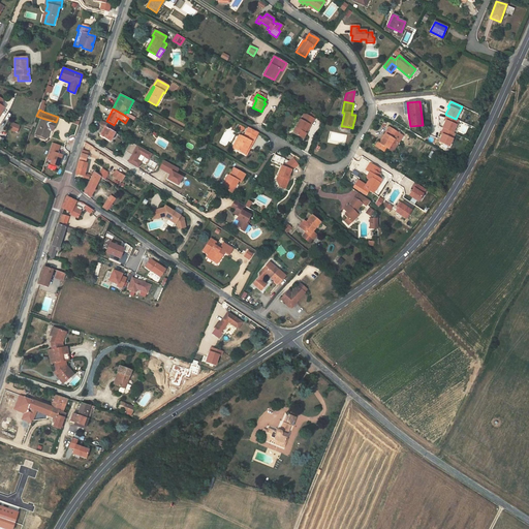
[(300,121),(300,120),(291,133),(303,139),(305,134),(304,133),(308,125),(310,126),(314,119),(304,114),(300,121)]
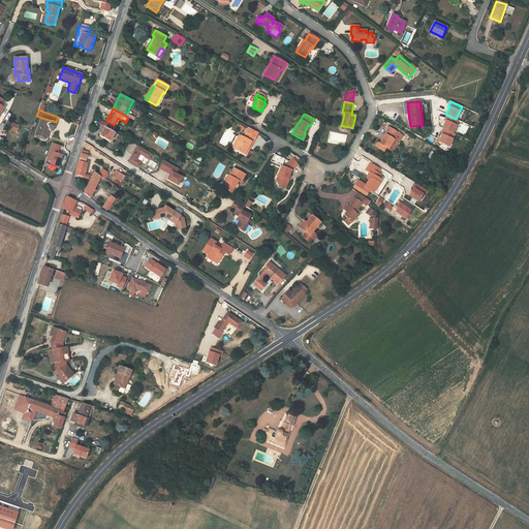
[(456,119),(446,115),(444,120),(445,120),(441,127),(442,128),(453,132),(456,125),(455,124),(457,119),(456,119)]
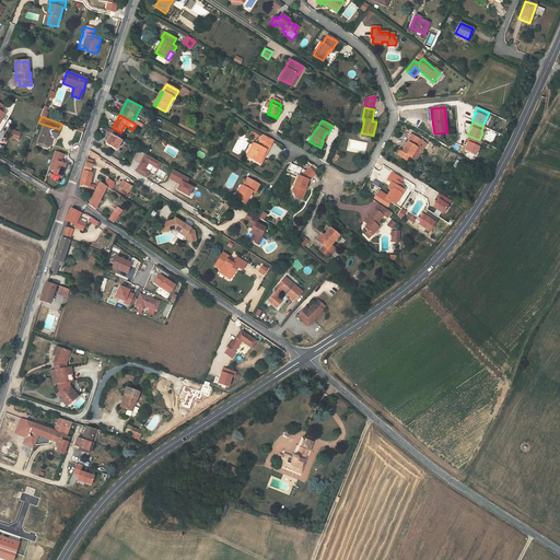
[(56,139),(59,130),(59,129),(44,125),(37,143),(48,148),(50,148),(54,138),(56,139)]
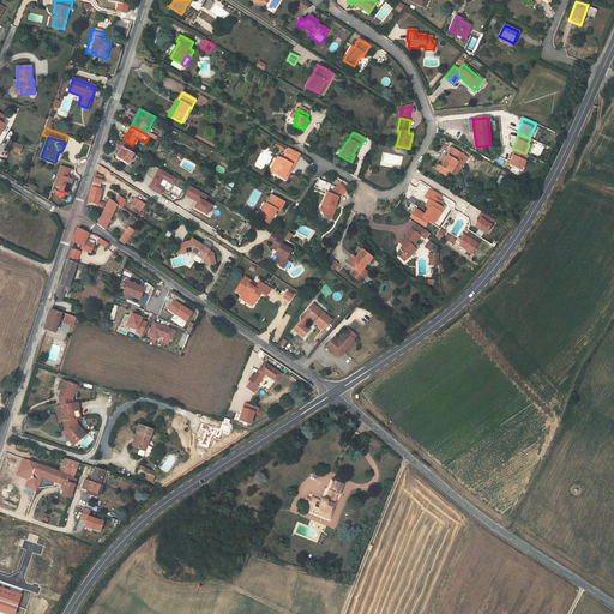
[(348,139),(344,138),(336,154),(338,155),(348,139)]
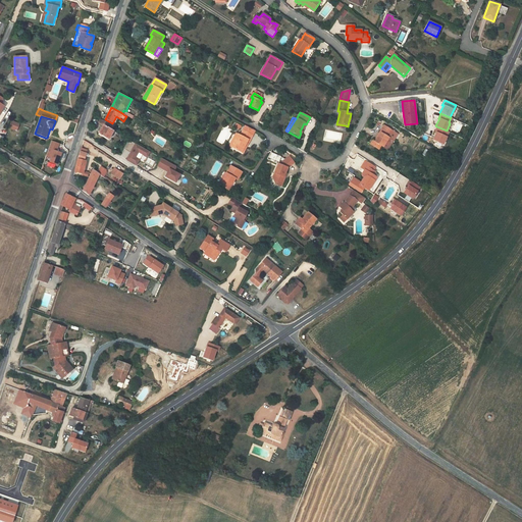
[(103,125),(98,135),(108,140),(113,132),(106,127),(108,123),(105,122),(100,119),(98,122),(103,125)]
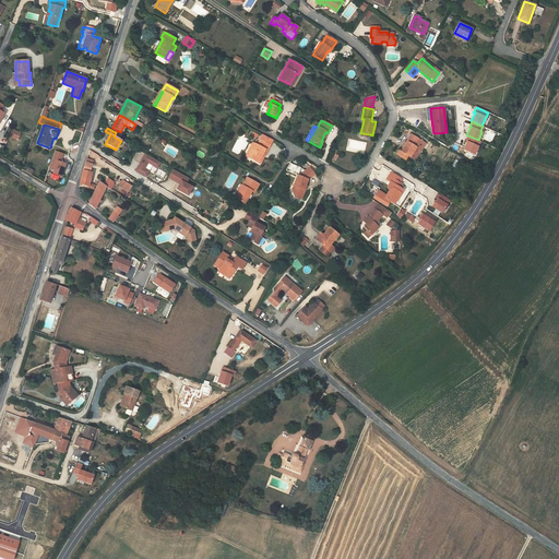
[(407,142),(408,143),(409,144),(404,153),(402,152),(400,151),(396,155),(407,162),(409,157),(411,157),(417,149),(416,147),(420,141),(412,135),(407,142)]
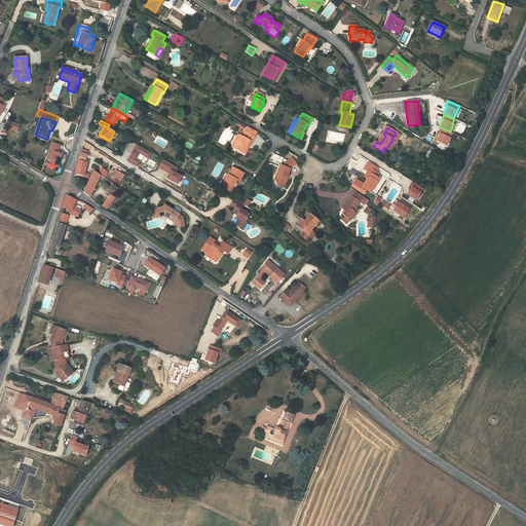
[(450,132),(440,127),(438,133),(439,134),(436,141),(446,146),(452,134),(450,132)]
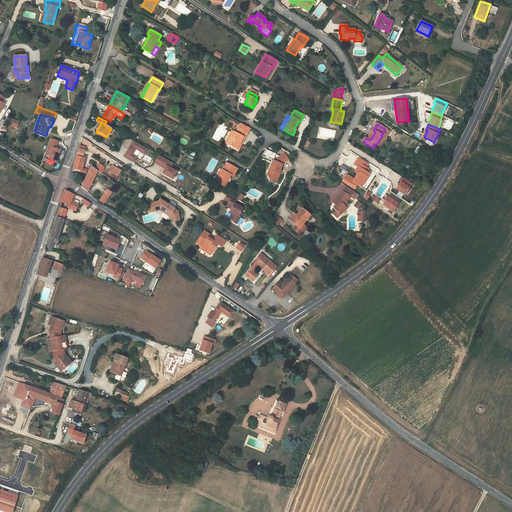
[(227,144),(237,149),(241,140),(243,141),(243,142),(248,133),(238,128),(235,133),(233,132),(227,144)]
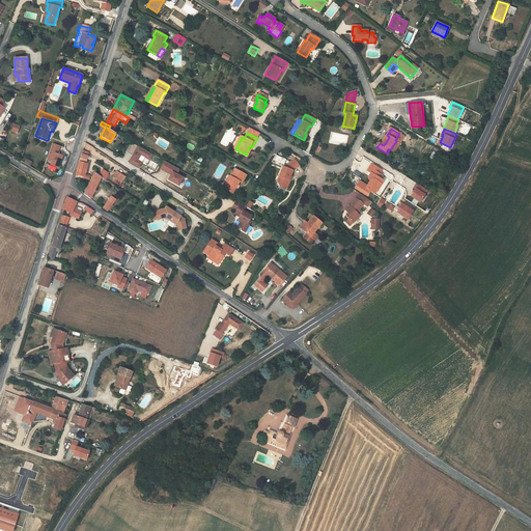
[(119,136),(115,134),(110,142),(114,145),(119,136)]
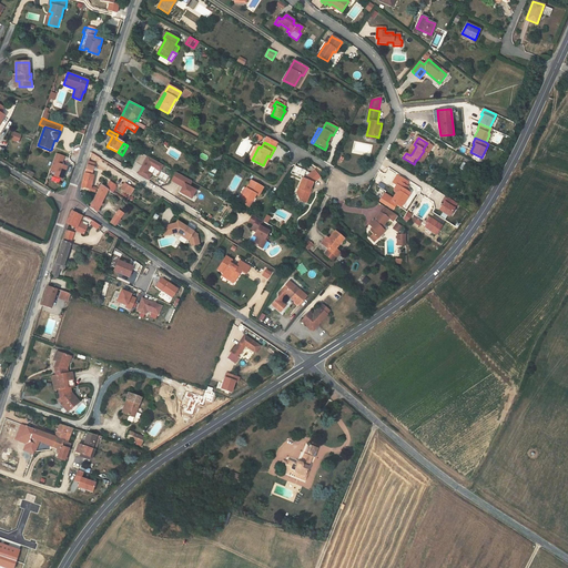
[(259,146),(257,145),(250,159),(252,160),(259,146)]
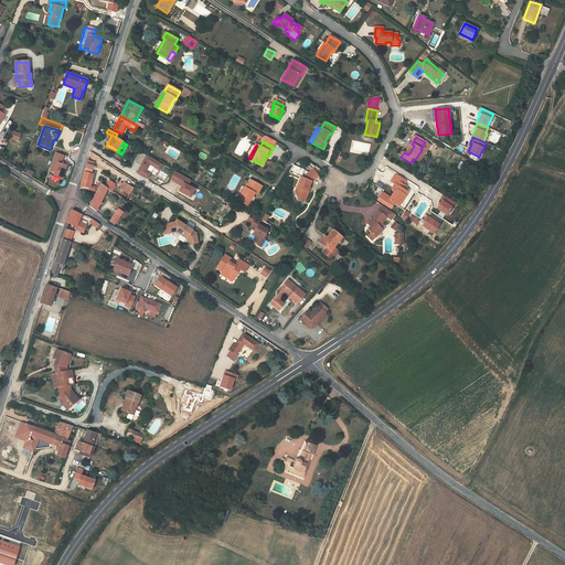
[(140,152),(135,162),(142,167),(138,173),(148,179),(151,173),(147,171),(150,166),(160,170),(162,164),(140,152)]
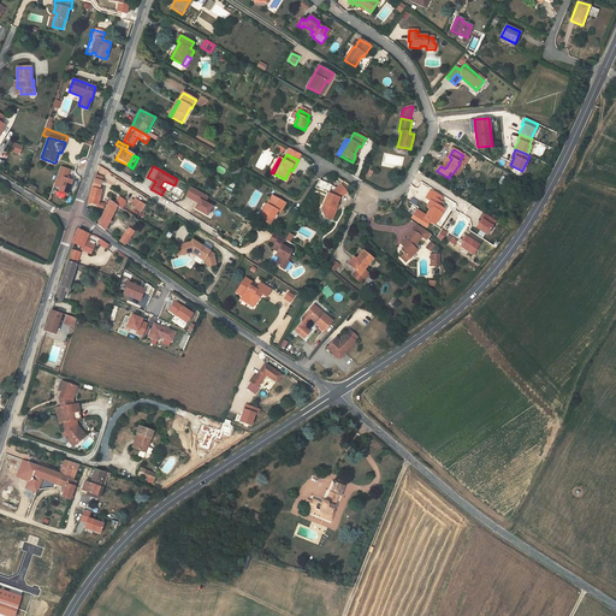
[(70,170),(61,167),(54,185),(60,188),(59,193),(67,195),(72,182),(66,179),(70,170)]
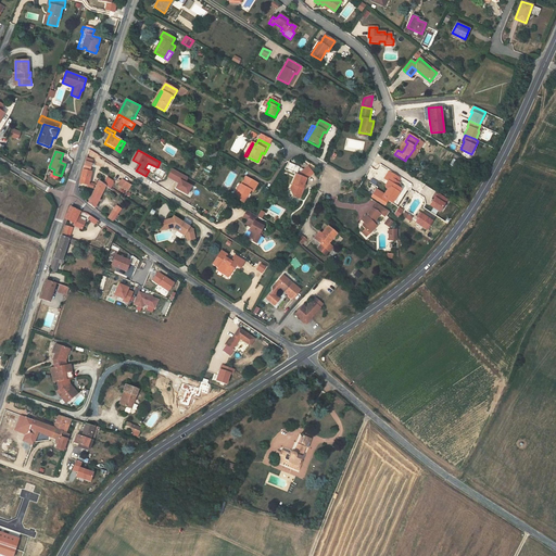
[(84,167),(79,184),(88,185),(91,172),(90,172),(91,166),(92,164),(91,163),(92,160),(87,158),(84,167)]
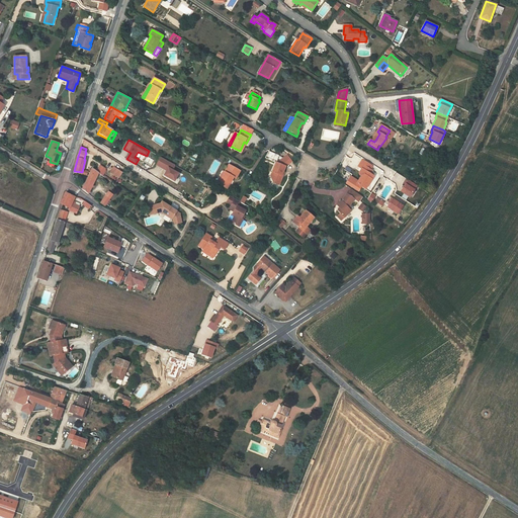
[(276,162),(272,171),(275,173),(274,176),(273,178),(274,183),(279,185),(283,176),(281,175),(283,172),(285,167),(292,162),(287,156),(278,163),(276,162)]
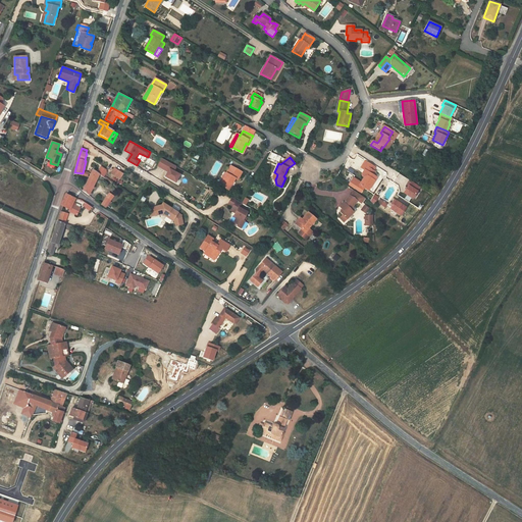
[(176,166),(162,158),(157,166),(166,171),(168,168),(169,169),(168,172),(165,176),(175,183),(180,174),(173,171),(176,166)]
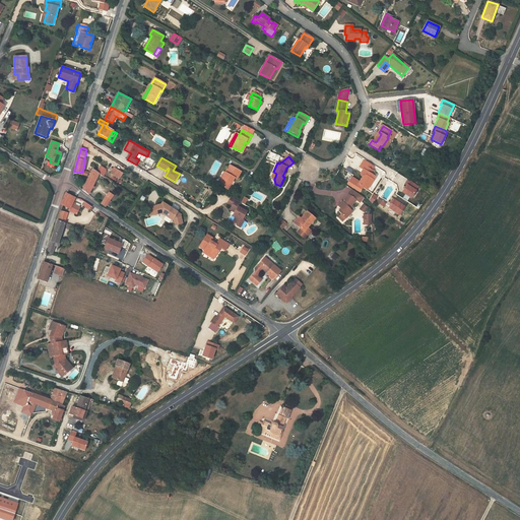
[(360,168),(363,170),(365,171),(364,172),(362,172),(361,174),(360,175),(361,176),(363,178),(358,185),(350,180),(346,186),(352,190),(359,194),(363,188),(366,184),(370,186),(374,180),(370,178),(372,175),(374,173),(372,171),(374,168),(365,160),(360,168)]
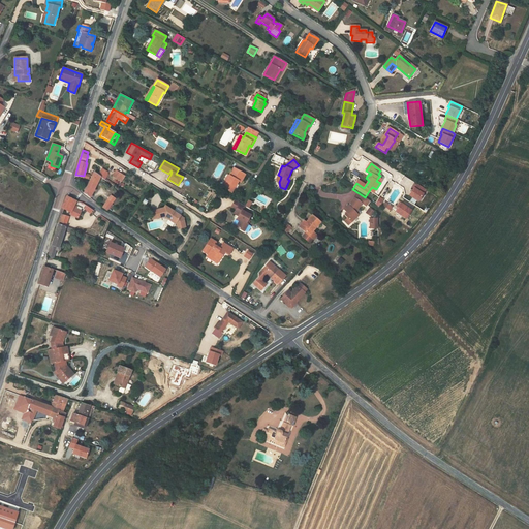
[(234,168),(229,176),(226,182),(227,182),(224,186),(227,188),(226,190),(231,193),(237,185),(236,184),(238,181),(239,181),(241,183),(245,175),(234,168)]
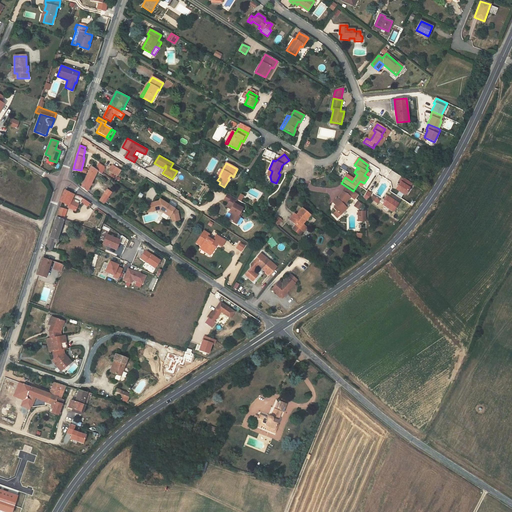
[(96,169),(98,170),(101,172),(103,168),(104,167),(99,164),(96,169)]
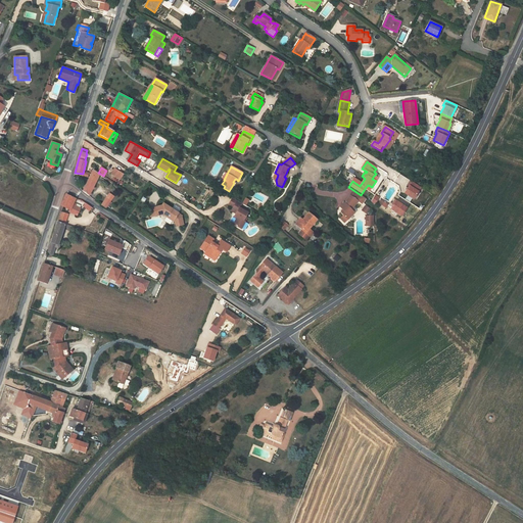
[(124,175),(114,169),(111,174),(121,179),(124,175)]
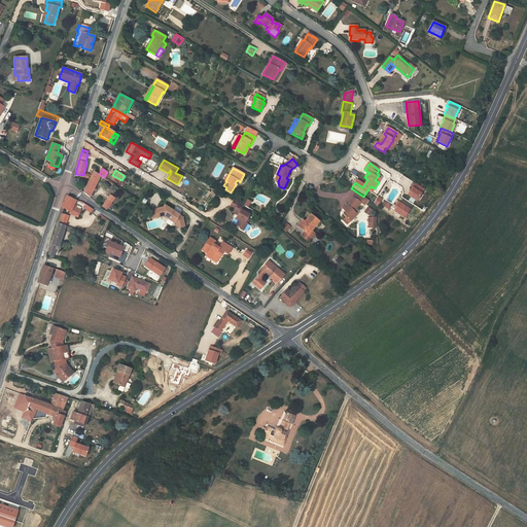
[(94,171),(93,173),(83,192),(90,197),(94,190),(95,190),(96,189),(95,188),(101,175),(99,174),(94,171)]
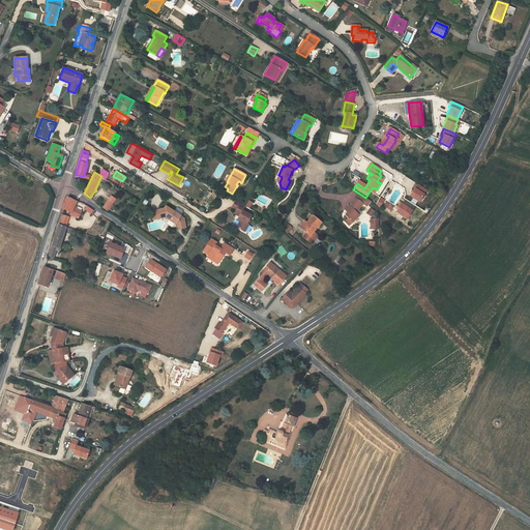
[(414,189),(410,196),(418,202),(427,190),(415,183),(413,188),(414,189)]
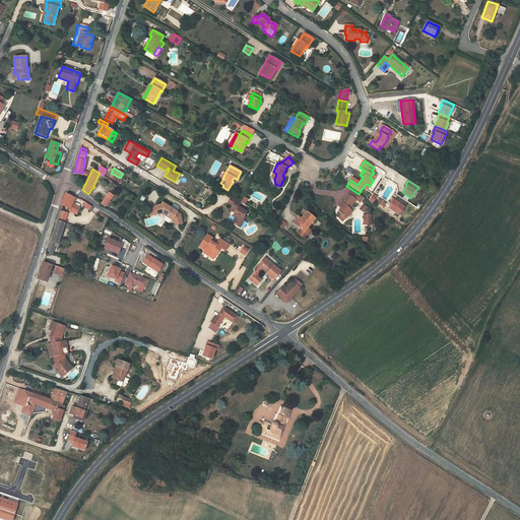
[(338,206),(340,208),(341,209),(339,211),(341,214),(338,217),(342,221),(352,212),(349,209),(352,205),(355,200),(360,203),(364,197),(359,194),(352,190),(348,195),(343,202),(338,206)]
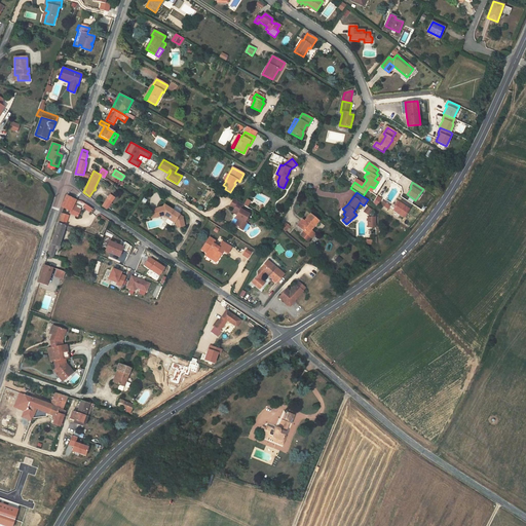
[(61,207),(63,208),(70,212),(70,213),(77,217),(81,210),(76,208),(77,205),(74,204),(76,200),(67,195),(61,207)]
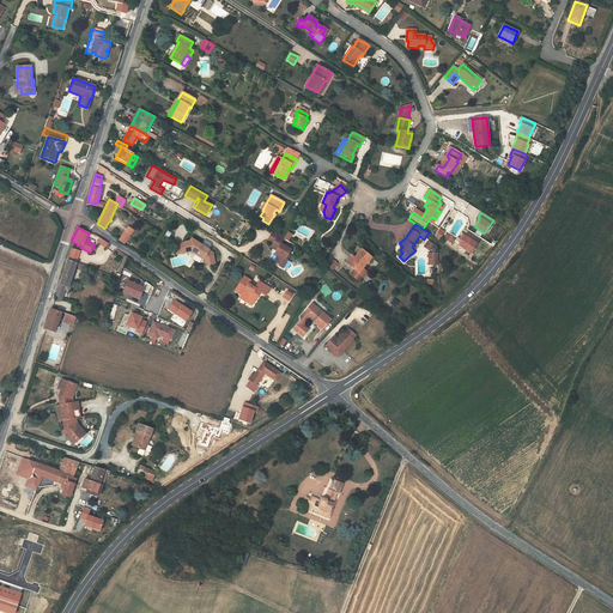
[(119,240),(125,244),(126,243),(127,243),(132,237),(129,236),(125,232),(119,240)]
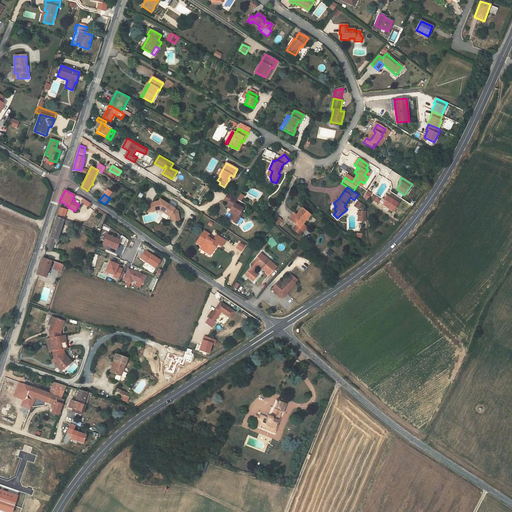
[(237,199),(228,194),(224,200),(228,203),(226,206),(231,209),(230,211),(232,213),(228,220),(236,224),(242,213),(241,213),(243,208),(234,204),(237,199)]
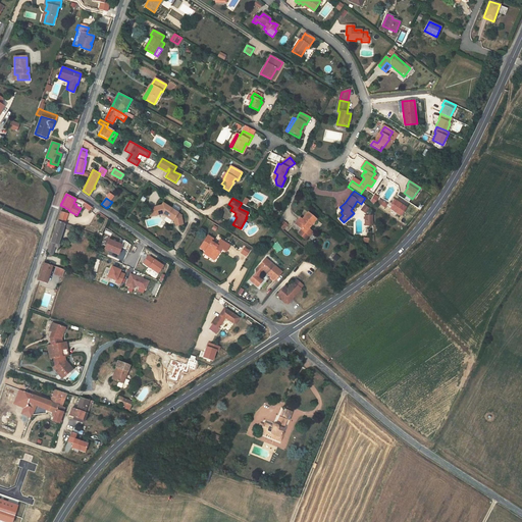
[(393,205),(389,209),(400,216),(406,208),(395,200),(392,204),(393,205)]
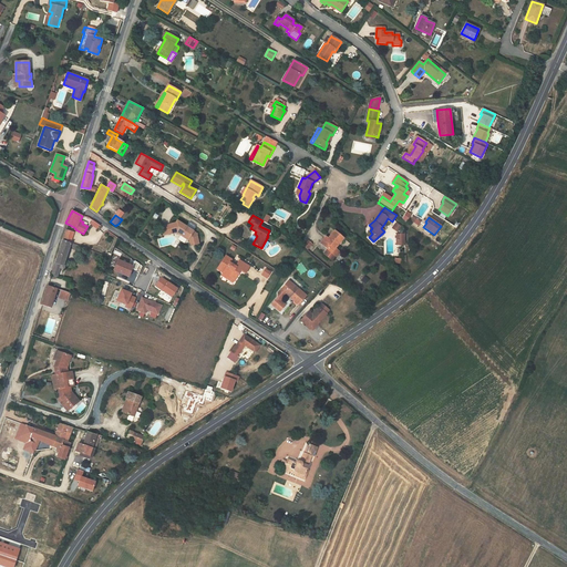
[(189,239),(191,244),(194,243),(194,245),(199,244),(197,235),(193,233),(194,232),(177,220),(176,223),(162,226),(164,235),(177,232),(189,239)]
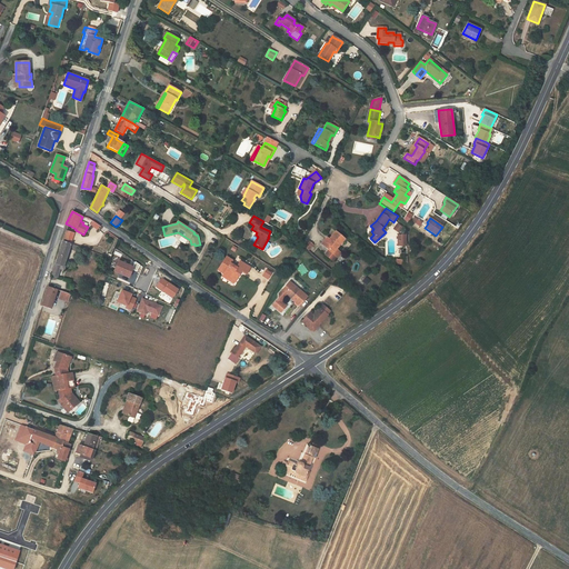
[(392,230),(399,233),(402,227),(397,223),(392,230)]
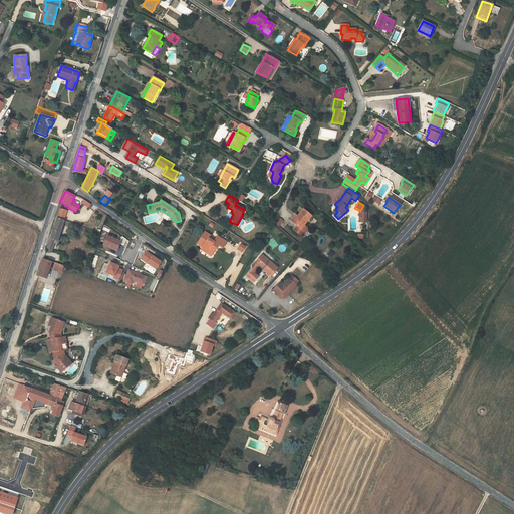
[(60,208),(56,218),(63,220),(66,211),(60,208)]
